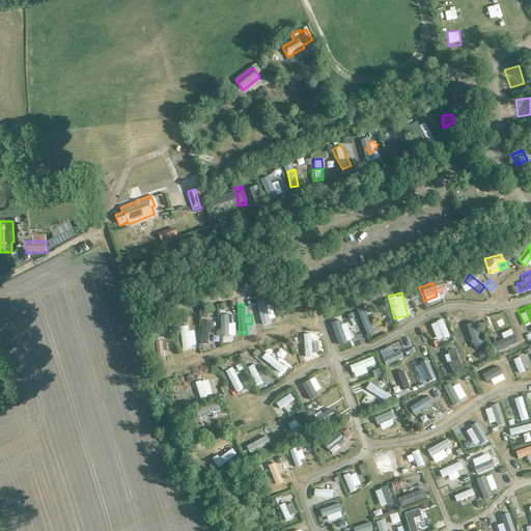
[(441,337),(447,335),(441,316),(434,318),(441,337)]
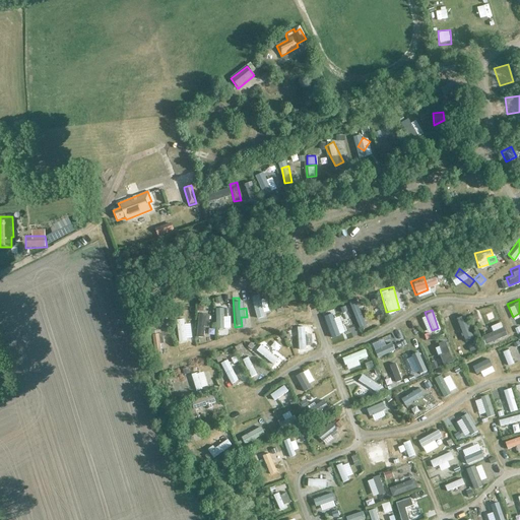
[(208,333),(207,311),(196,312),(197,326),(201,326),(201,334),(208,333)]
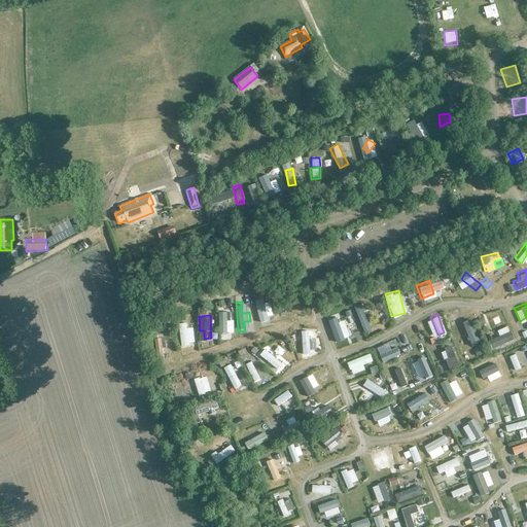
[(469,316),(461,318),(469,341),(478,339),(469,316)]
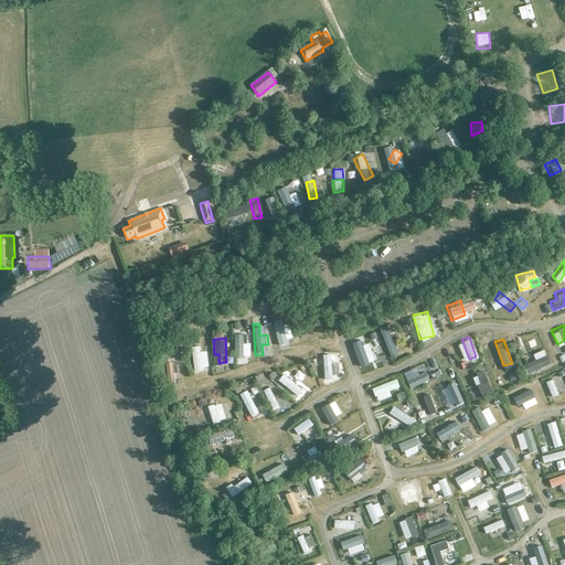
[(338,352),(322,352),(322,380),(333,380),(333,366),(338,366),(338,352)]
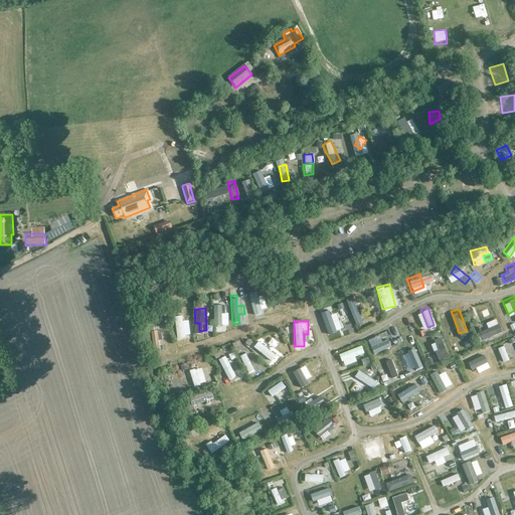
[(420,335),(426,332),(423,326),(417,328),(420,335)]
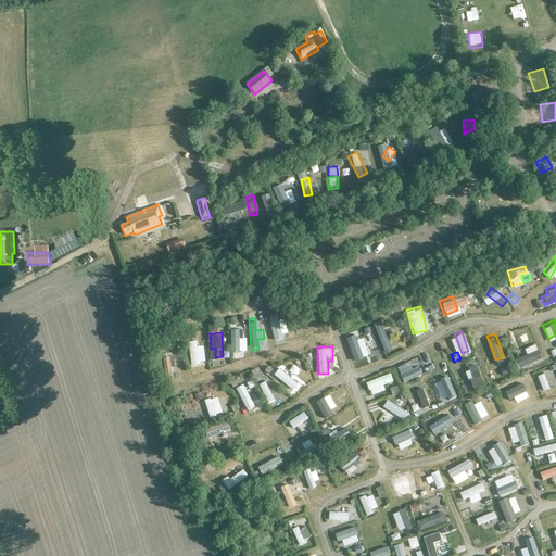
[(515,357),(516,366),(529,364),(528,359),(539,358),(538,353),(515,357)]
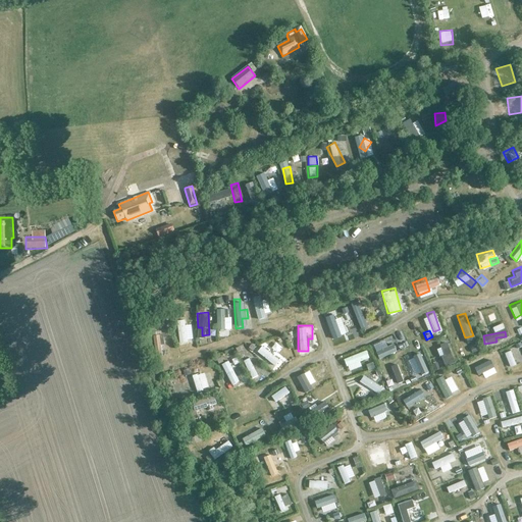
[(387,345),(379,347),(382,354),(398,349),(392,333),(384,336),(387,345)]
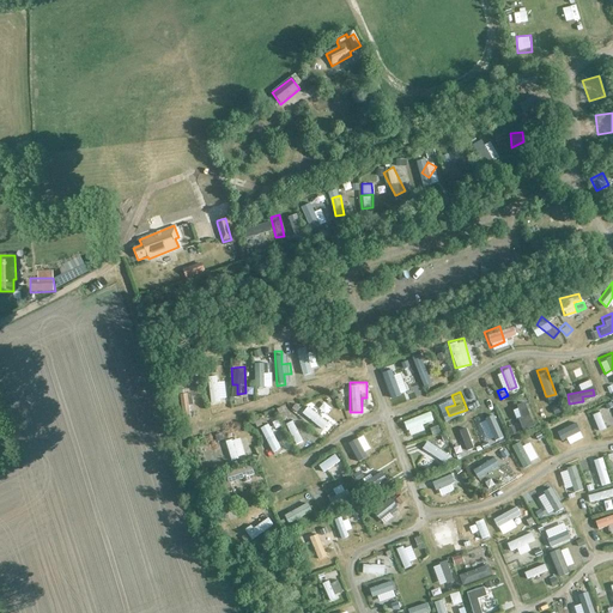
[(321,401),(316,407),(322,413),(327,407),(321,401)]
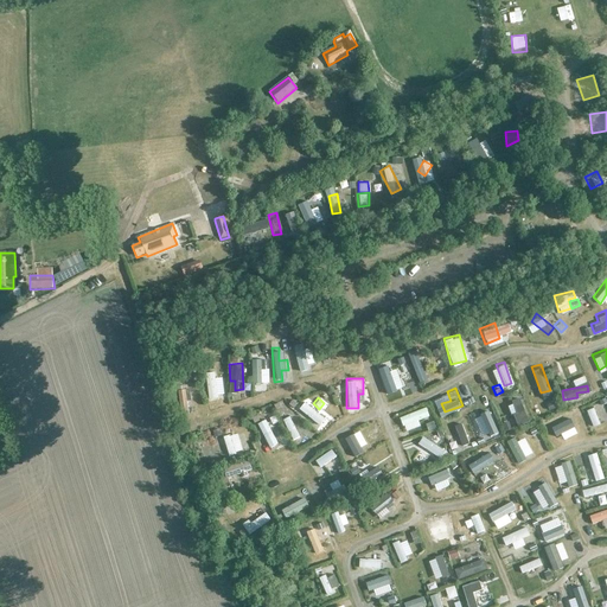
[(508,400),(511,415),(523,413),(519,397),(508,400)]
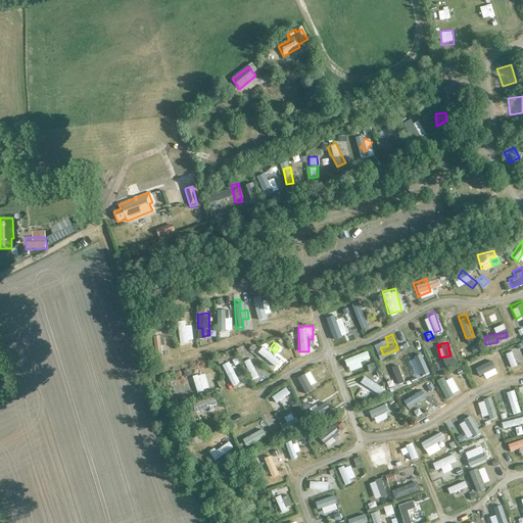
[(260,343),(254,350),(274,366),(277,362),(283,366),(285,364),(260,343)]
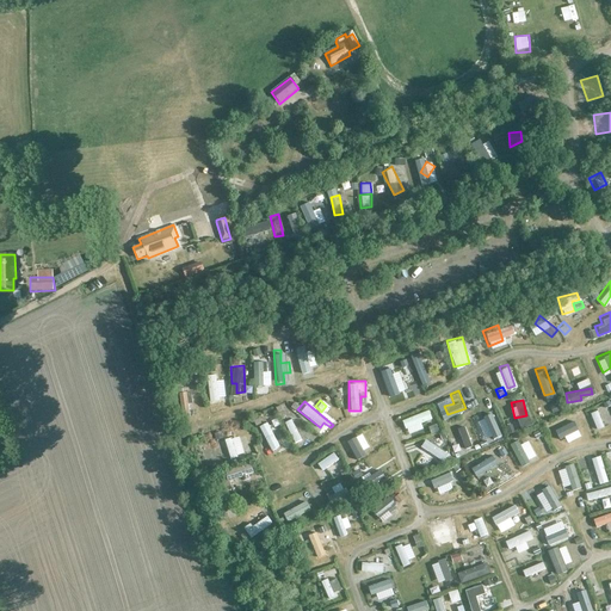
[(420,423),(431,418),(426,407),(400,418),(406,432),(421,426),(420,423)]
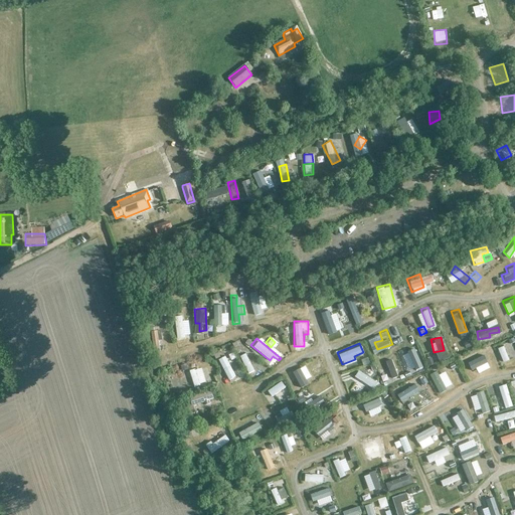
[(502,344),(496,346),(502,361),(507,359),(502,344)]
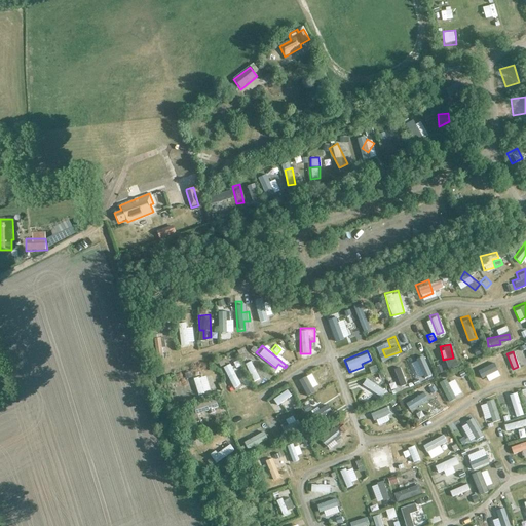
[(495,372),(500,370),(495,357),(477,365),(483,380),(490,377),(487,368),(493,366),(495,372)]
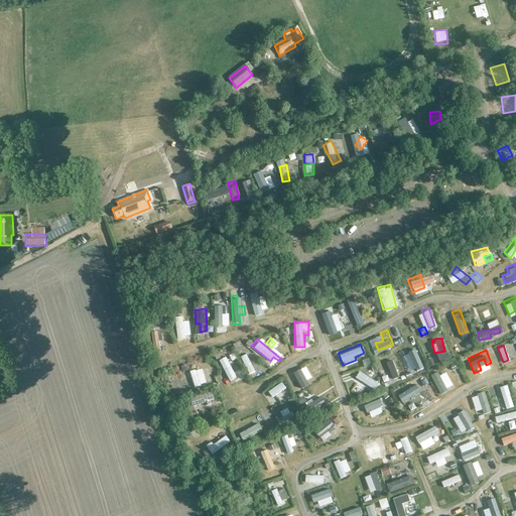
[(238,354),(246,374),(253,371),(245,352),(238,354)]
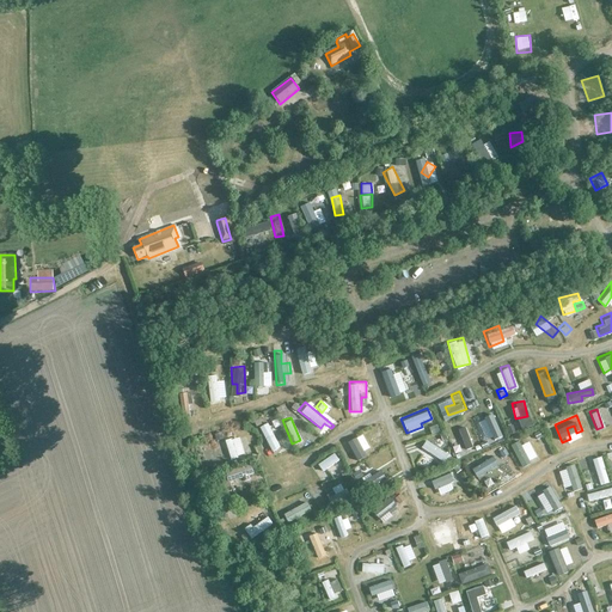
[(256,424),(269,451),(279,446),(265,420),(256,424)]
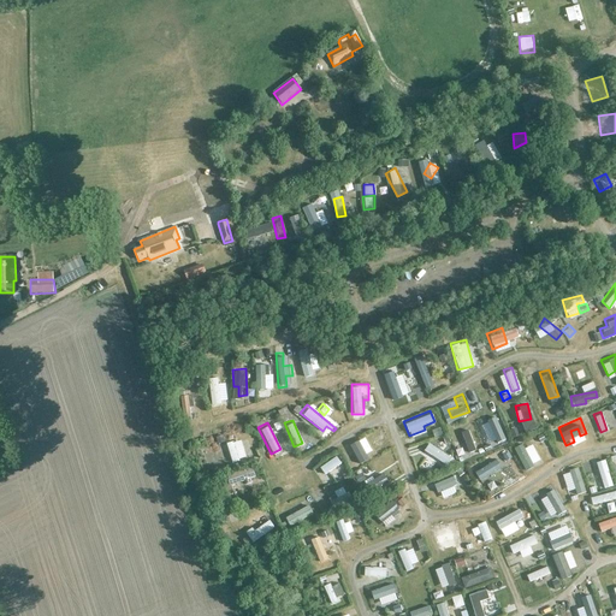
[(355,457),(378,446),(371,431),(348,442),(355,457)]
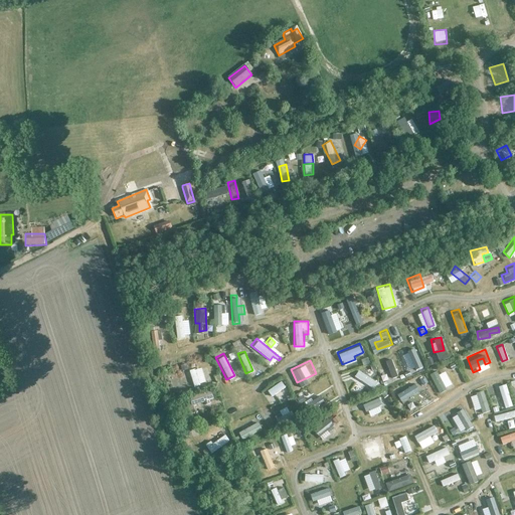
[(208,380),(205,365),(189,369),(192,384),(208,380)]
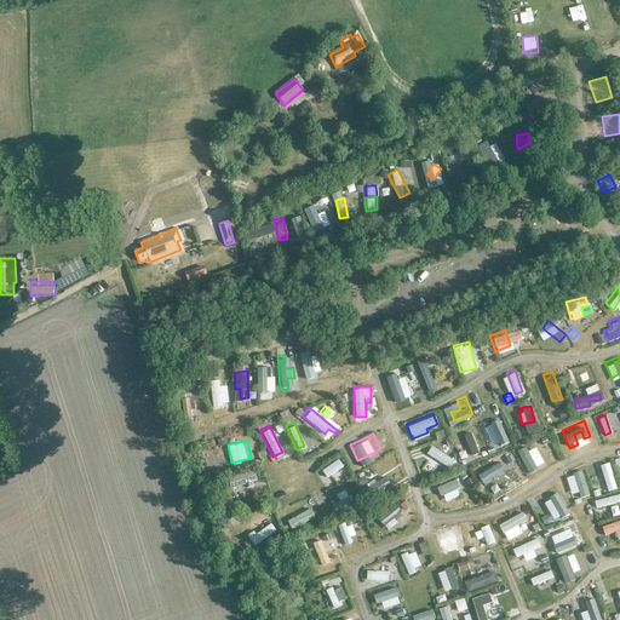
[(537,470),(535,465),(541,463),(534,442),(517,448),(526,474),(537,470)]
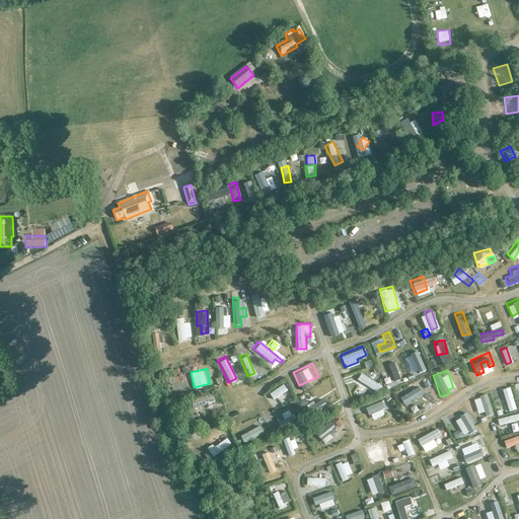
[(342,376),(344,383),(361,379),(364,390),(377,387),(374,375),(363,378),(362,373),(355,374),(354,373),(342,376)]
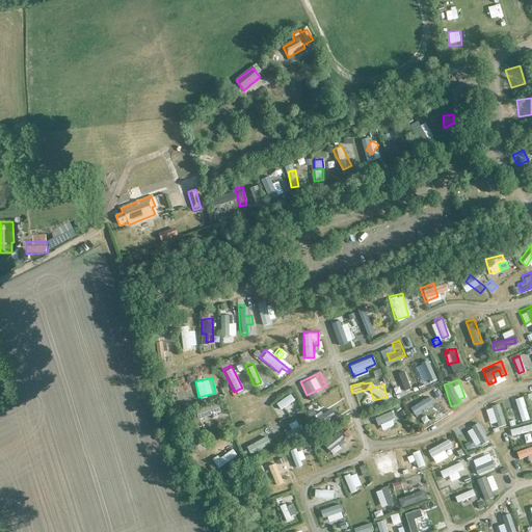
[(290,393),(273,401),(277,409),(294,402),(290,393)]
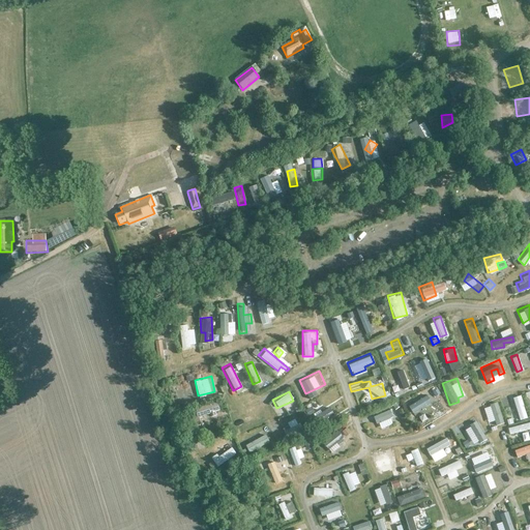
[(407,401),(411,411),(432,403),(428,392),(407,401)]
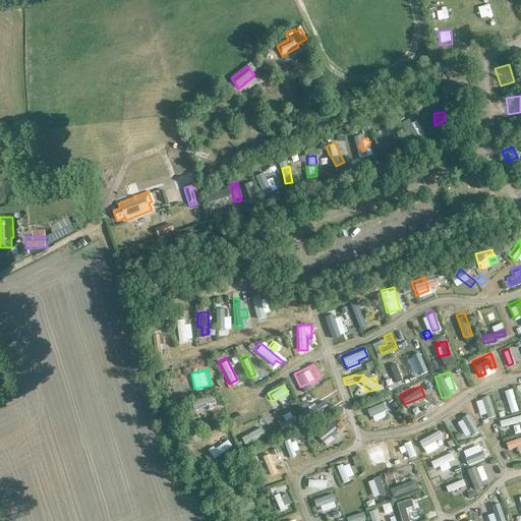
[(505,396),(501,397),(505,409),(508,408),(508,409),(514,407),(508,386),(502,388),(505,396)]
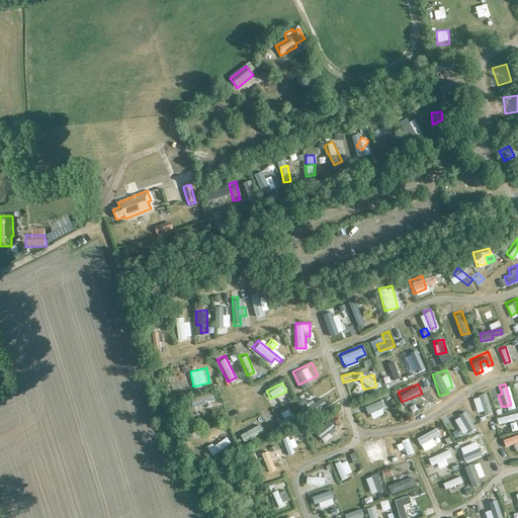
[(485,391),(479,392),(485,416),(491,414),(485,391)]
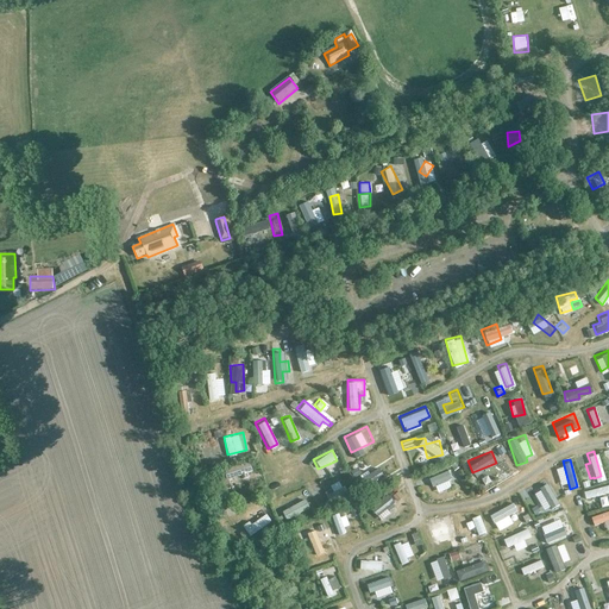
[(378,465),(362,469),(359,460),(351,463),(356,483),(382,477),(378,465)]
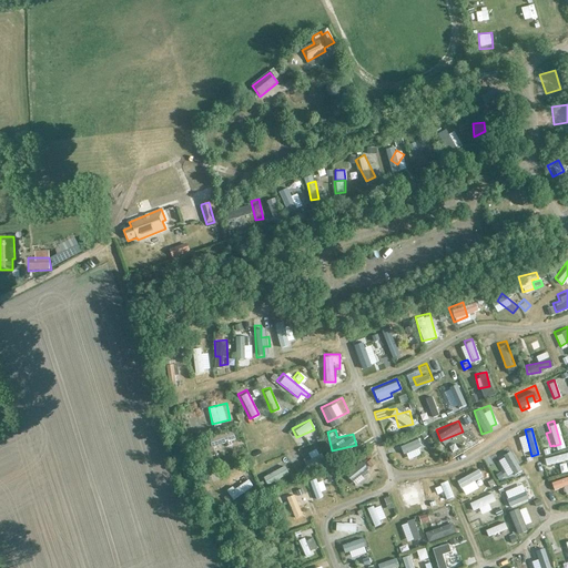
[(230,446),(230,439),(232,439),(232,430),(216,430),(217,447),(230,446)]
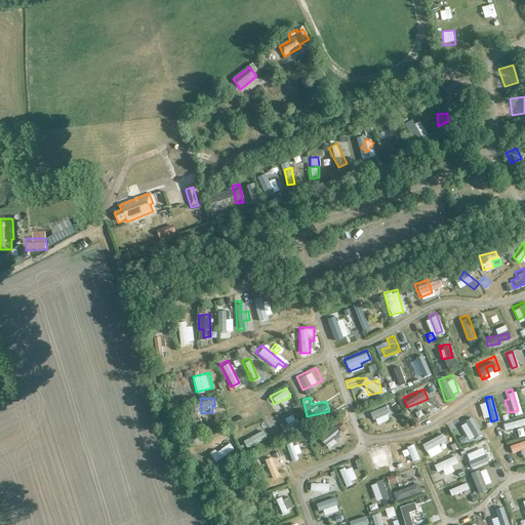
[(484,400),(477,402),(483,418),(489,416),(484,400)]
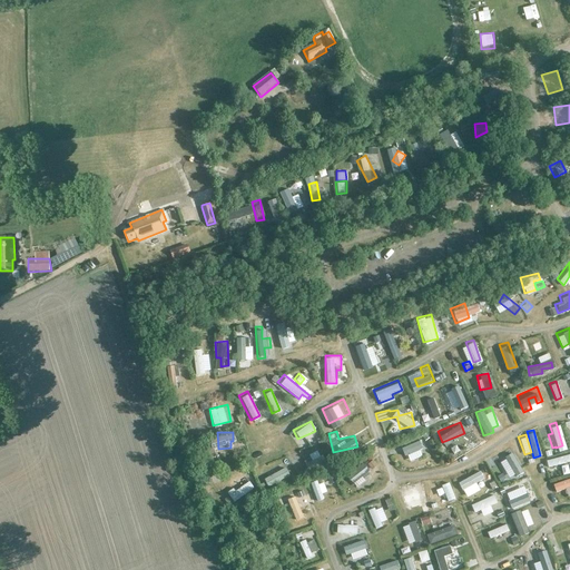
[(406,458),(424,445),(420,439),(401,451),(406,458)]
